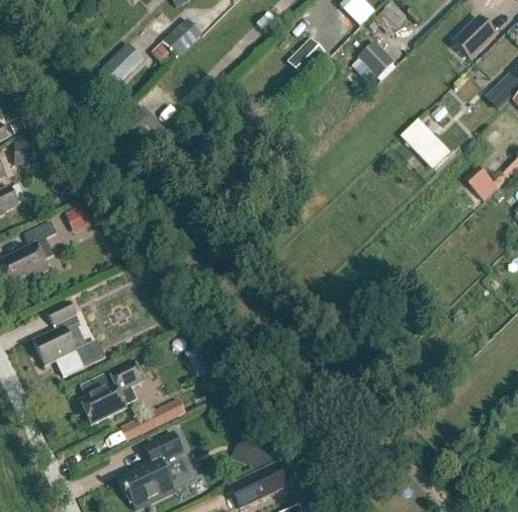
[(406,14),(391,1),(381,11),(396,24),(406,14)]
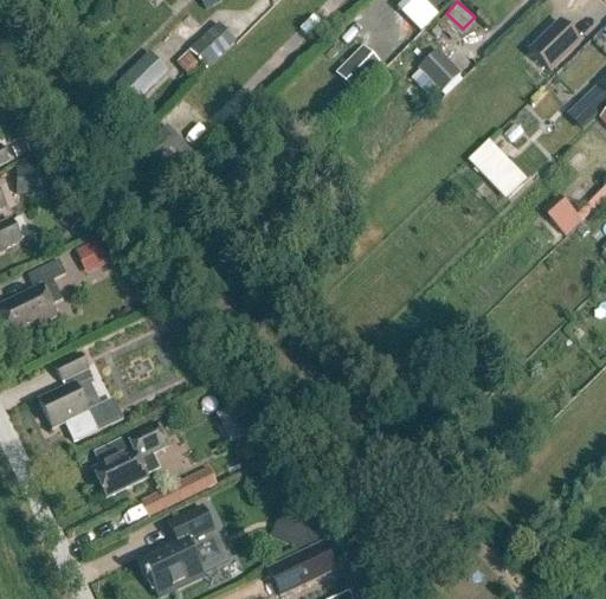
[(220,17),(179,56),(194,72),(236,34),(220,17)]
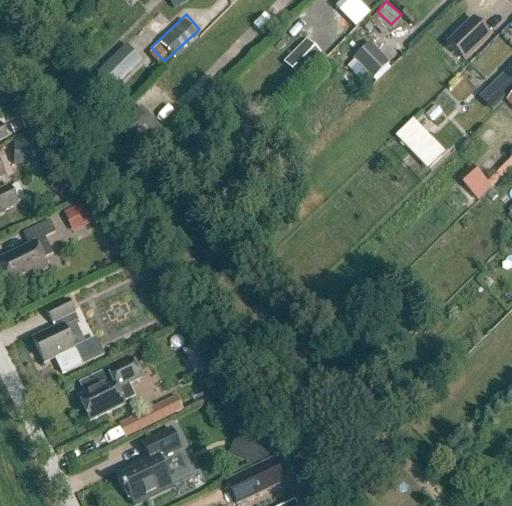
[(472,14),(445,39),(465,59),(491,33),(472,14)]
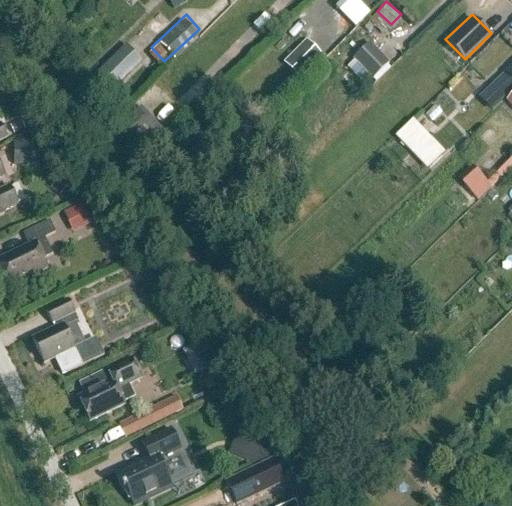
[(307,36),(283,59),(299,75),(322,51),(307,36)]
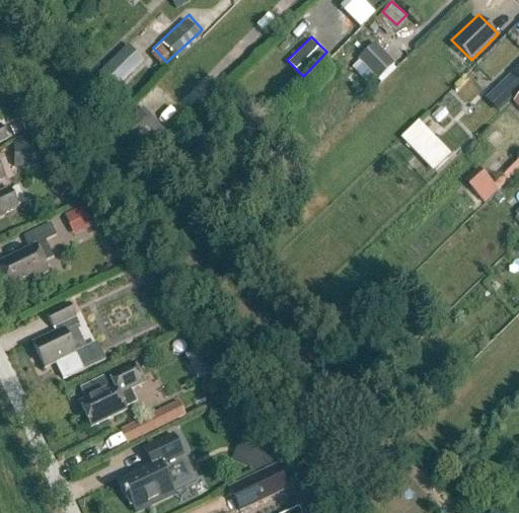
[(129,40),(101,67),(116,82),(144,55),(129,40)]
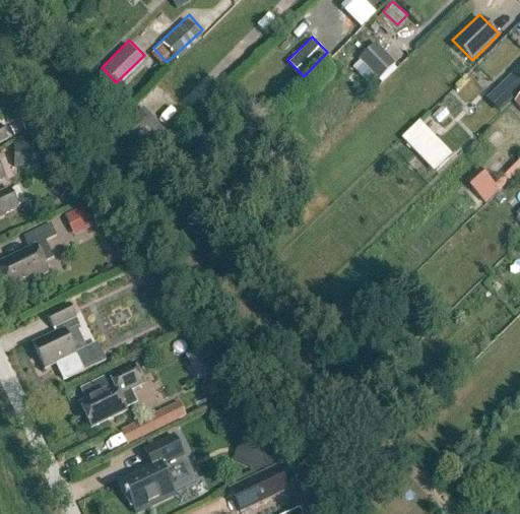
[(359,56),(360,58),(354,63),(372,80),(377,75),(378,77),(396,60),(376,40),(359,56)]
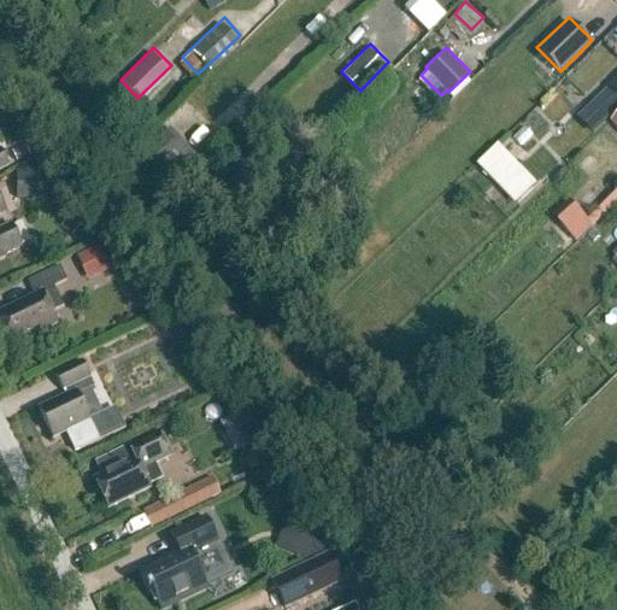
[(616,74),(591,99),(607,116),(616,106),(616,74)]
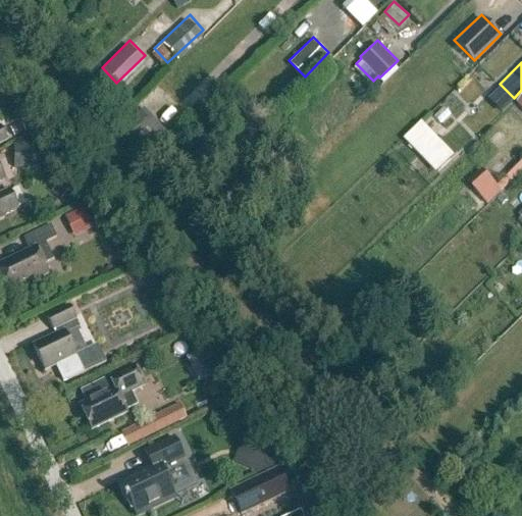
[(8,123),(12,133),(23,126),(19,117),(8,123)]
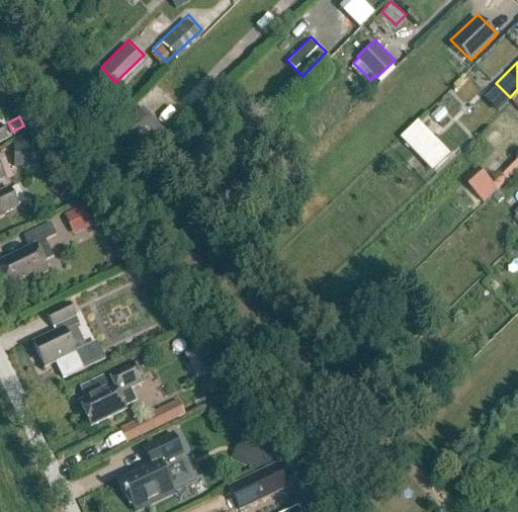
[(401,135),(432,168),(449,152),(418,117),(401,135)]
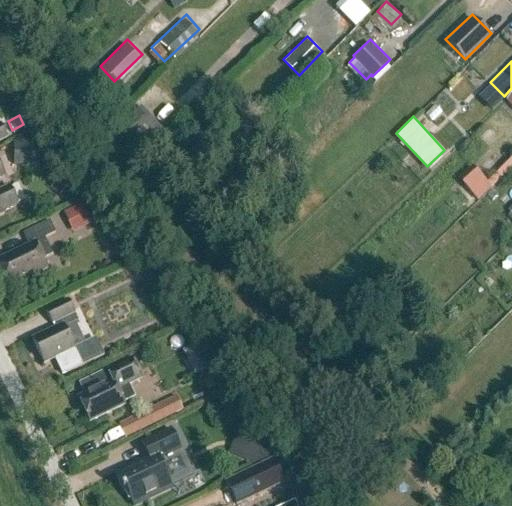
[(14,140),(15,162),(40,161),(39,139),(14,140)]
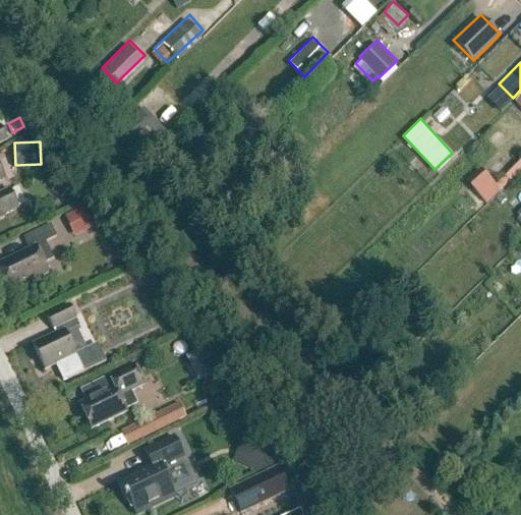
[(0,215),(4,214),(3,212),(18,205),(9,186),(0,190),(0,177),(4,175),(0,166),(0,215)]
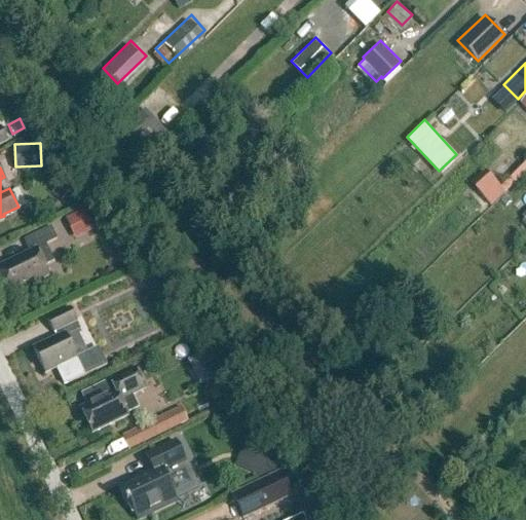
[(485,196),(500,183),(492,174),(477,187),(485,196)]
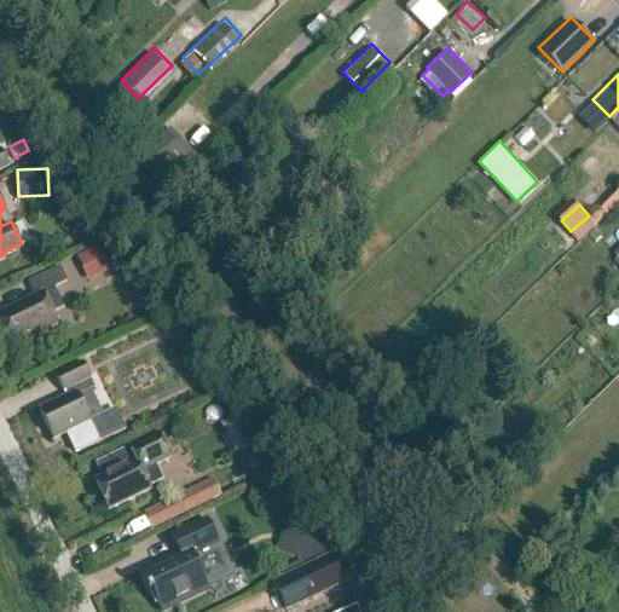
[(104,252),(99,241),(77,252),(84,263),(104,252)]
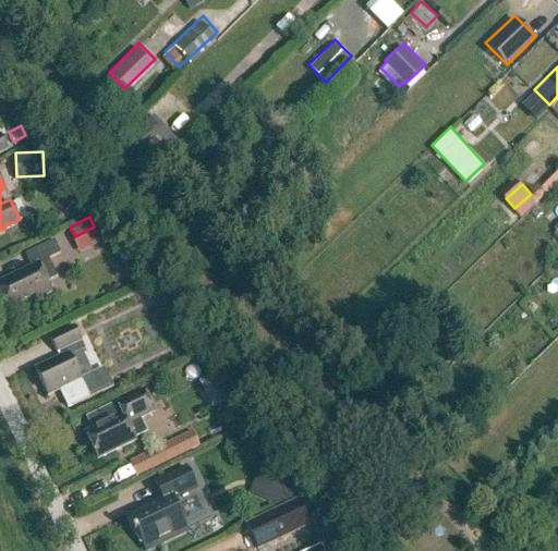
[(25,250),(32,264),(0,278),(0,291),(9,309),(51,289),(47,278),(58,272),(49,255),(60,249),(53,236),(25,250)]
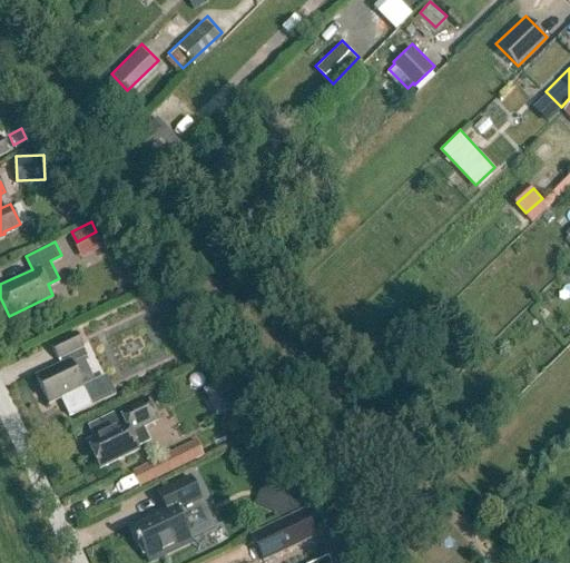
[(50,342),(57,355),(82,343),(75,328),(50,342)]
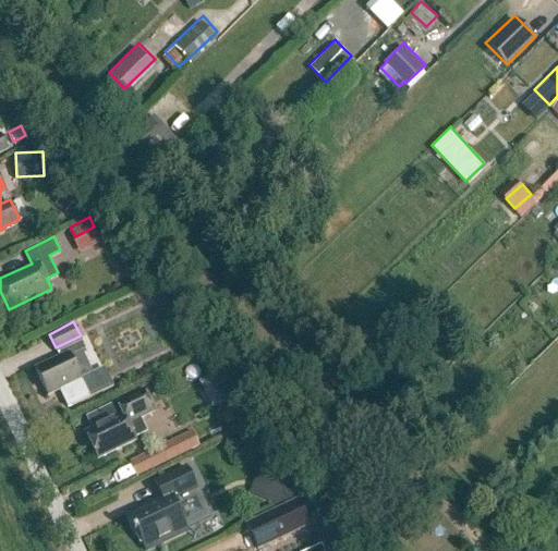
[(48,392),(59,387),(68,403),(89,393),(69,350),(35,366),(48,392)]
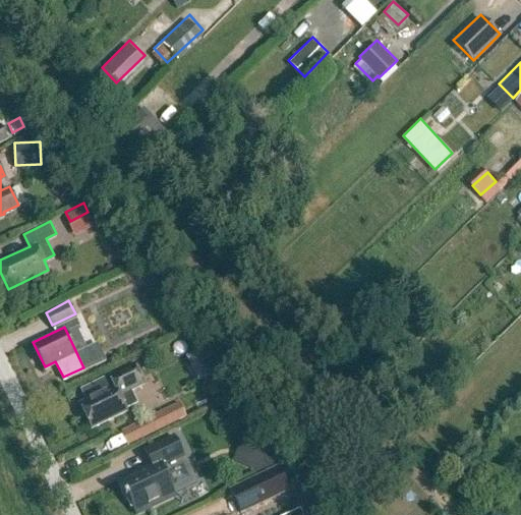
[(92,425),(126,408),(125,406),(136,400),(130,388),(143,382),(133,361),(109,374),(114,384),(109,387),(104,376),(81,387),(87,397),(79,401),(92,425)]
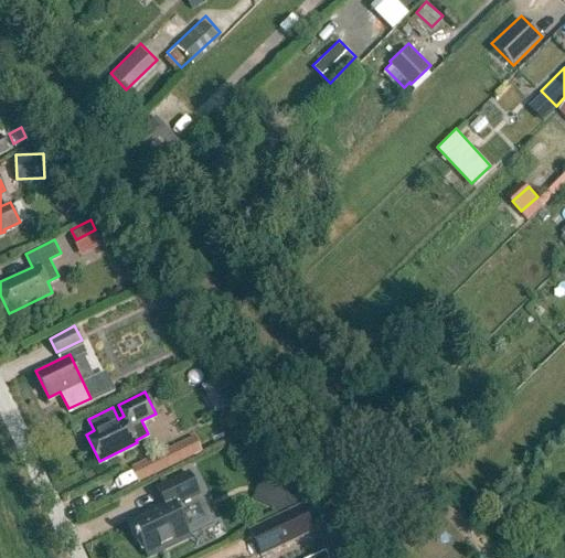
[(188,438),(151,454),(158,469),(194,451),(188,438)]
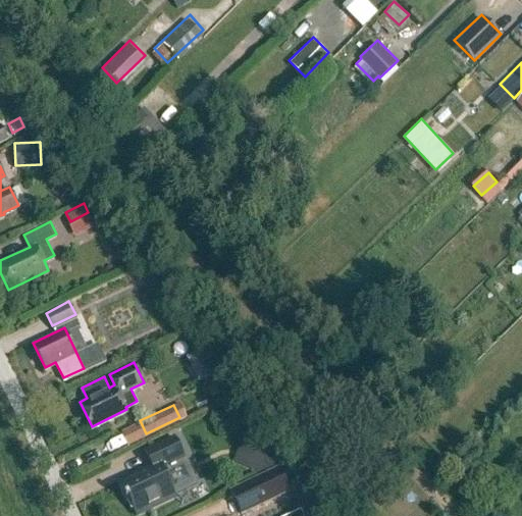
[(184,455),(173,434),(145,448),(151,461),(142,465),(144,469),(117,481),(125,498),(129,496),(137,512),(175,494),(162,466),(184,455)]
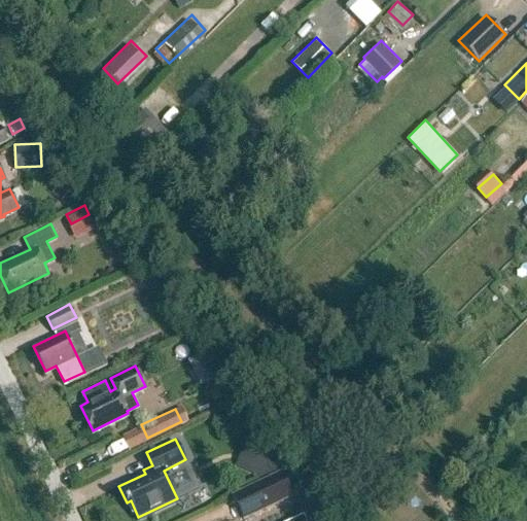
[(230,493),(241,518),(292,493),(280,469),(230,493)]
